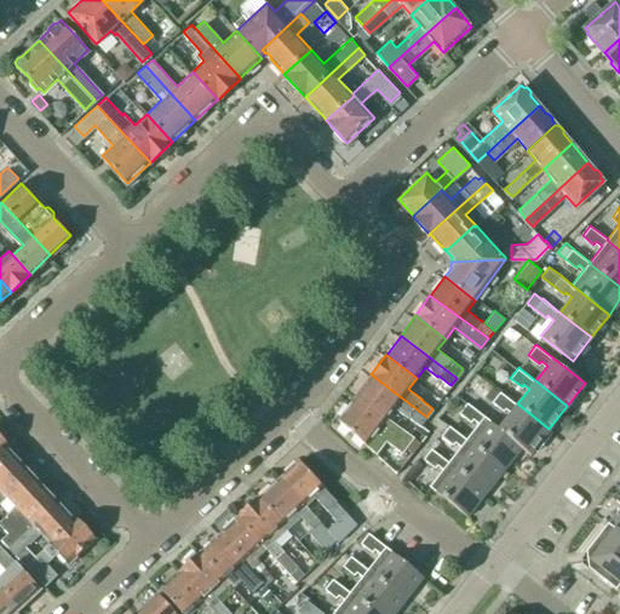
[(420,424),(426,417),(371,374),(369,376),(371,376),(356,395),(386,418),(388,417),(395,406),(408,415),(408,414),(420,424)]
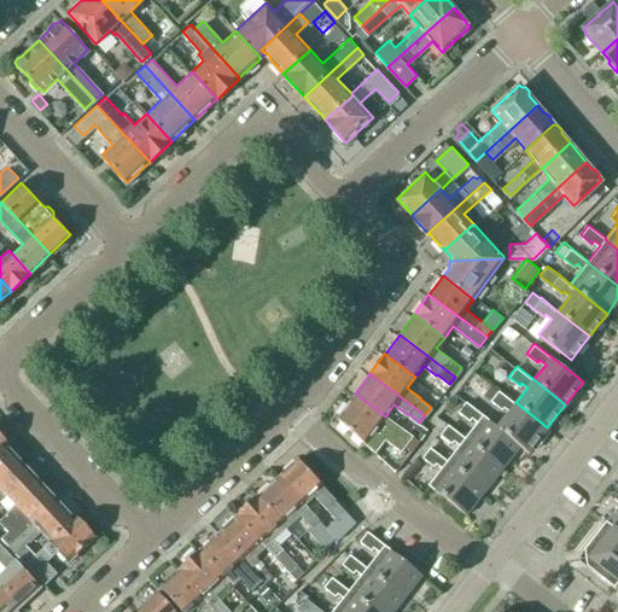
[(551,430),(547,427),(516,402),(499,389),(490,398),(502,408),(505,406),(509,409),(497,425),(520,443),(519,444),(529,452),(536,442),(538,444),(551,430)]
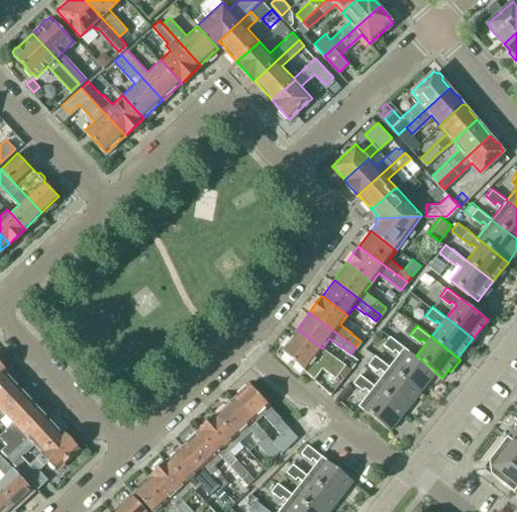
[(344,365),(323,347),(322,348),(297,329),(296,330),(297,330),(283,349),(306,371),(313,378),(314,378),(319,382),(326,371),(335,377),(340,381),(350,368),(344,365)]
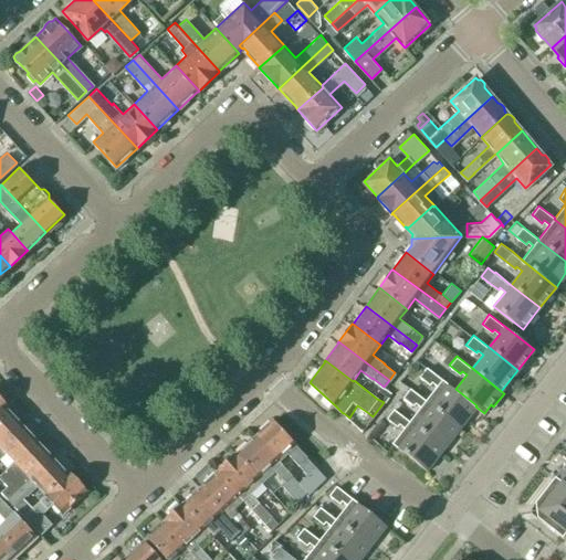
[(477,405),(456,389),(427,366),(419,376),(430,383),(432,381),(437,384),(426,400),(460,426),(475,407),(477,405)]
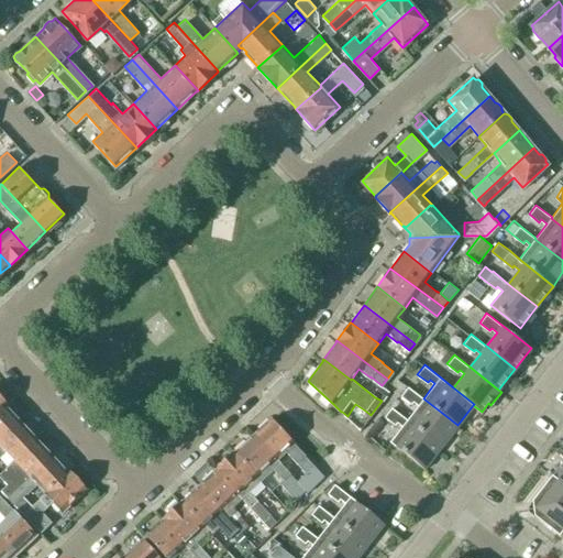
[(457,425),(423,398),(408,385),(401,395),(411,403),(414,401),(419,404),(407,418),(441,446),(457,425)]
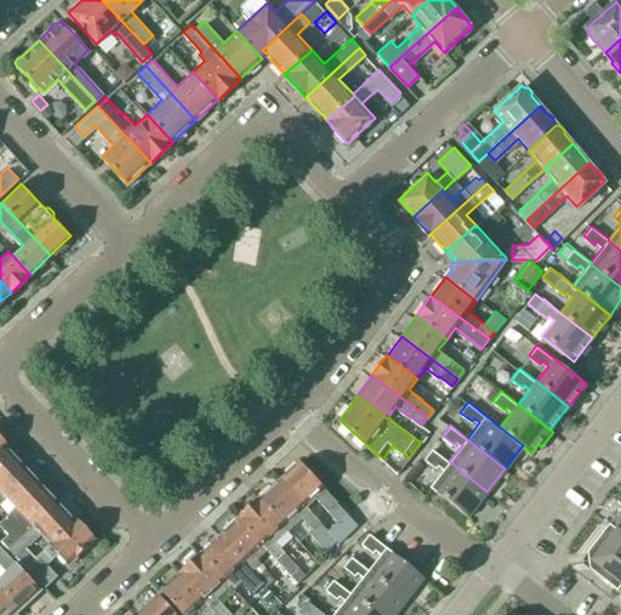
[(416,426),(410,433),(421,442),(427,434),(416,426)]
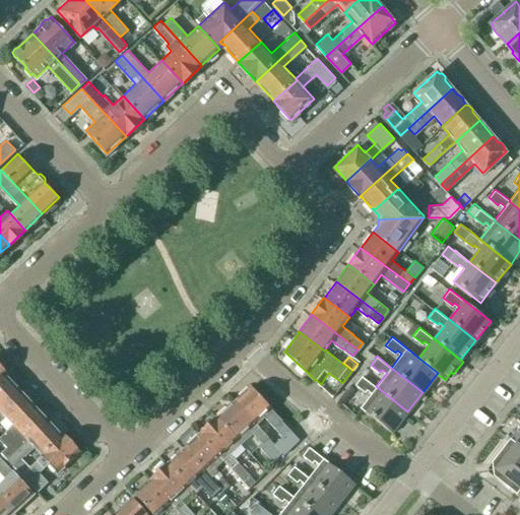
[(0,408),(20,390),(6,374),(0,379),(0,408)]
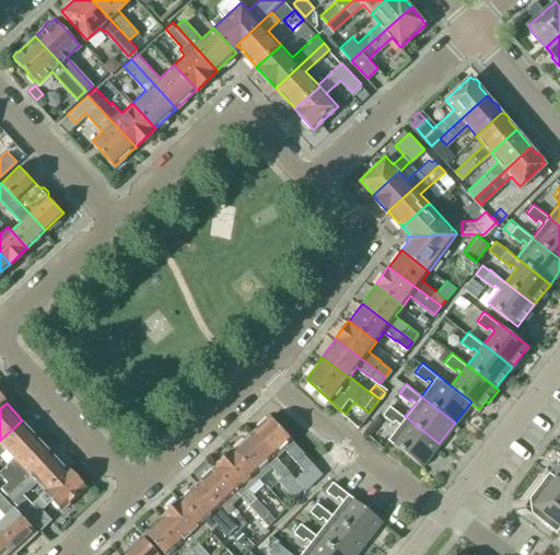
[(439,443),(405,416),(389,404),(383,414),(393,421),(395,418),(400,423),(388,438),(422,464),(439,443)]
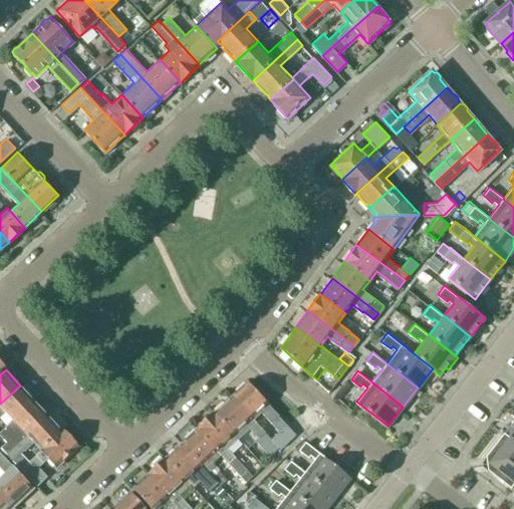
[(280,446),(280,447),(295,433),(248,380),(232,396),(254,419),(254,418),(261,411),(279,431),(272,438),(280,446)]
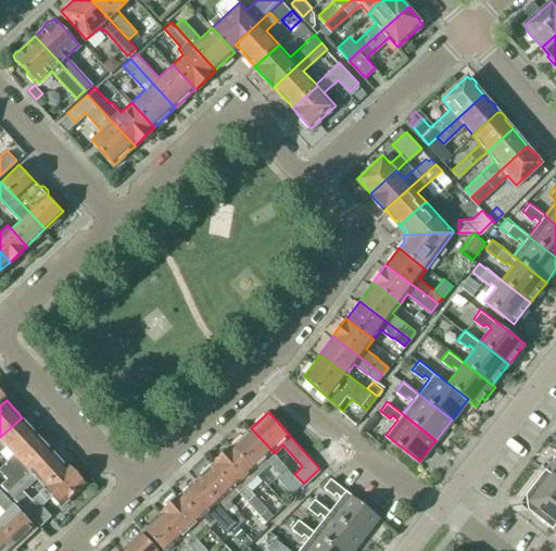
[(15,454),(38,434),(22,417),(0,437),(0,448),(5,443),(14,452),(15,454)]
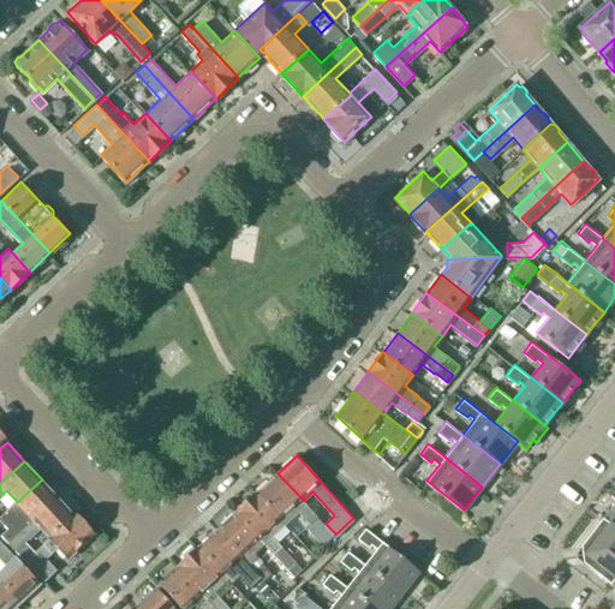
[(335,533),(326,524),(304,500),(304,501),(278,473),(257,491),(256,491),(285,524),(298,511),(309,523),(306,525),(323,544),(335,533)]
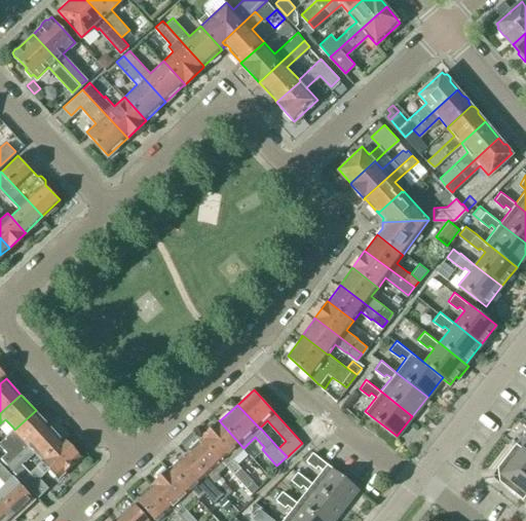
[(8,464),(50,425),(36,410),(14,430),(13,428),(0,439),(0,442),(6,450),(1,455),(8,464)]
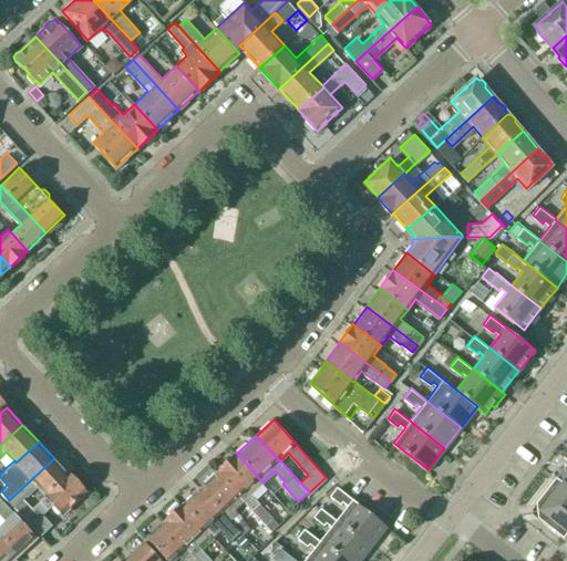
[(251,492),(263,482),(236,453),(217,470),(217,471),(244,500),(257,515),(258,513),(270,528),(278,521),(264,508),(258,502),(259,501),(251,492)]
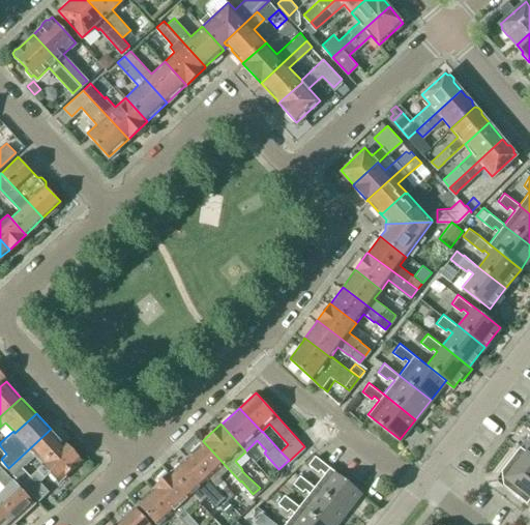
[(43,464),(66,443),(65,441),(63,442),(51,429),(8,468),(13,473),(25,463),(25,464),(35,455),(42,463),(43,464)]
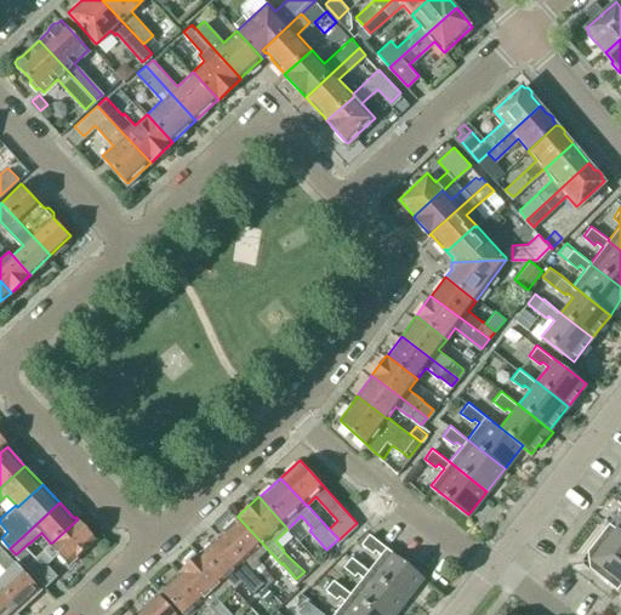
[(620,539),(620,507),(605,528),(620,539)]
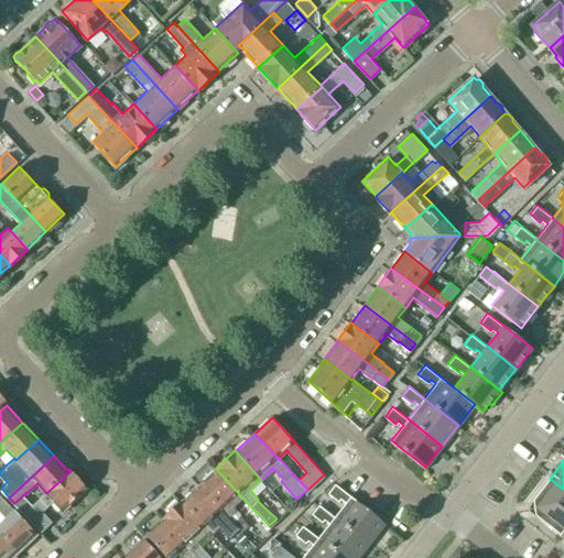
[(256,531),(232,506),(242,498),(216,469),(199,485),(239,527),(238,528),(248,538),(256,531)]
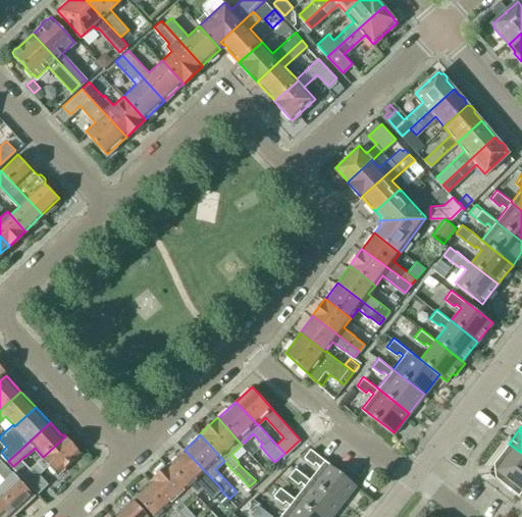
[(43,457),(42,456),(21,475),(37,493),(48,482),(39,473),(49,463),(58,472),(81,452),(65,436),(43,457)]
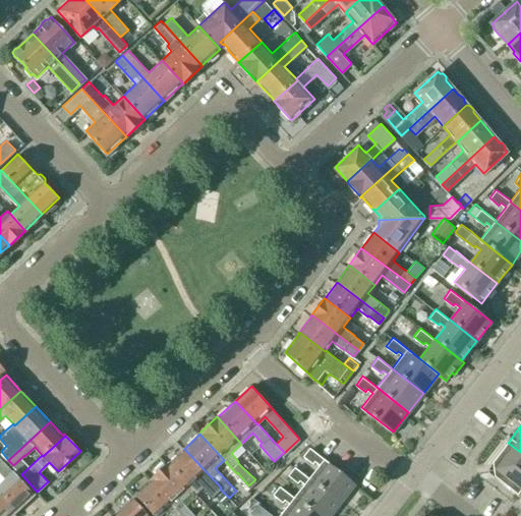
[(520,452),(508,443),(489,467),(489,470),(520,465),(520,452)]
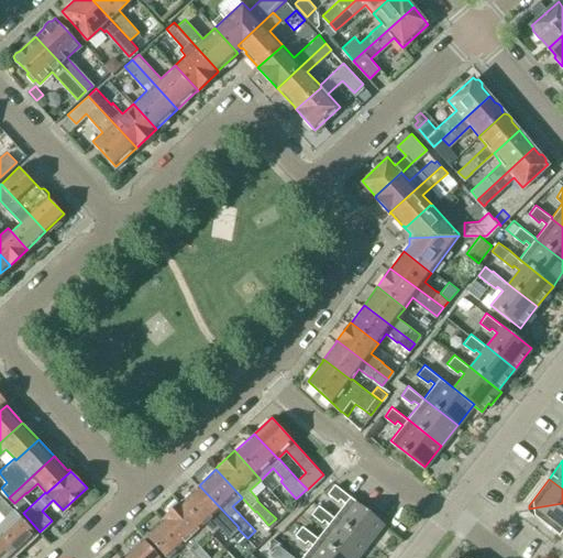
[(334,516),(368,543),(384,522),(334,483),(328,492),(338,501),(340,498),(345,502),(334,516)]
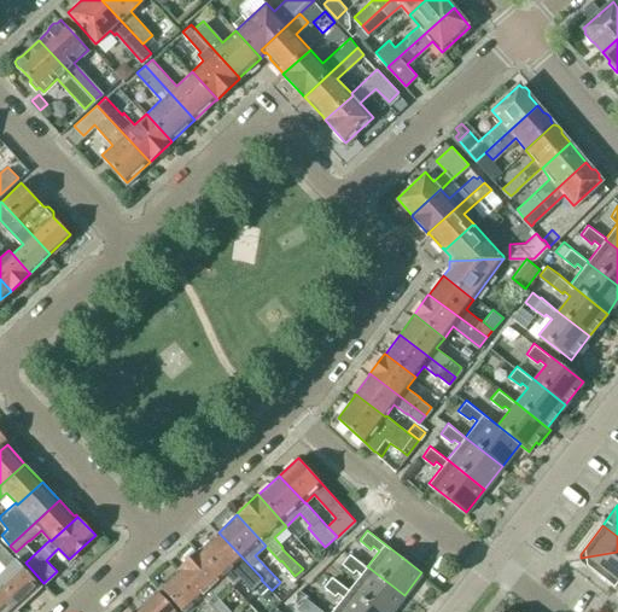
[(251,588),(261,580),(262,578),(219,532),(200,548),(225,575),(232,567),(251,588)]
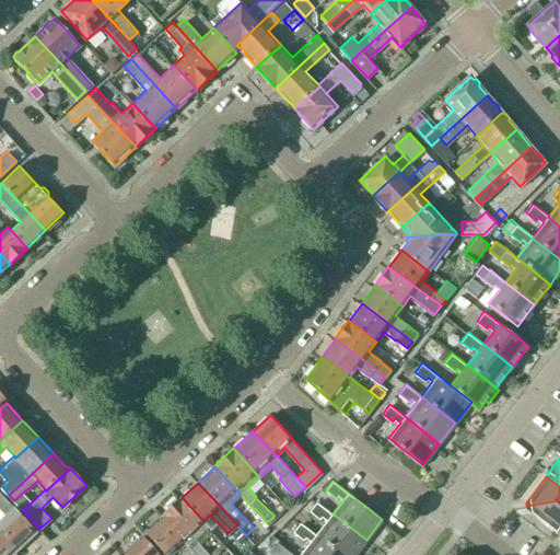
[(0,519),(0,527),(19,547),(36,531),(14,507),(0,492),(0,507),(6,515),(0,519)]
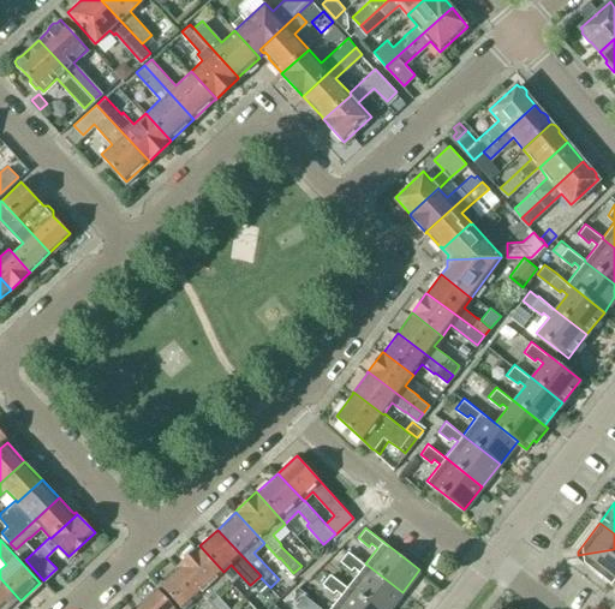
[(228,577),(224,572),(199,545),(199,547),(198,545),(178,565),(219,608),(231,608),(214,590),(228,577)]
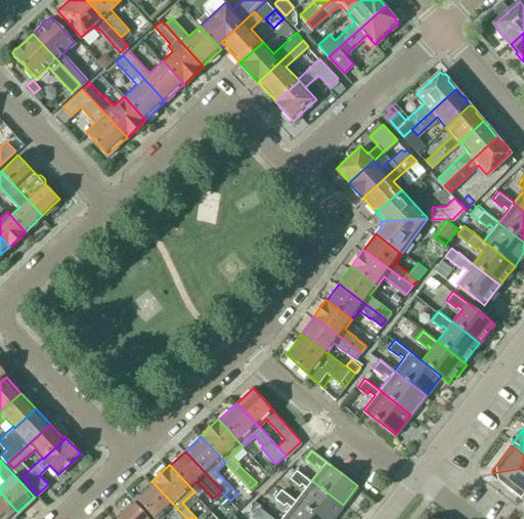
[(523,499),(523,496),(523,468),(492,473),(492,475),(523,499)]
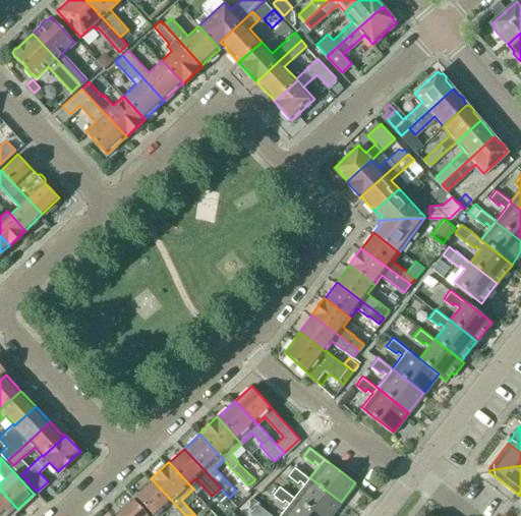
[(329,515),(341,502),(309,477),(295,466),(288,474),(298,482),(300,479),(304,483),(294,497),(319,515),(329,515)]
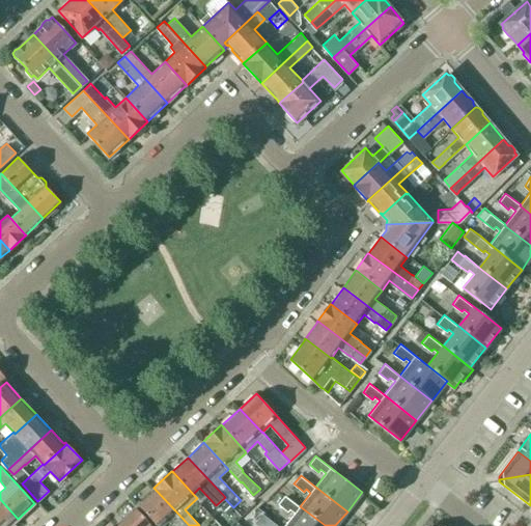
[(189,525),(154,488),(137,504),(158,525),(167,518),(173,525),(189,525)]
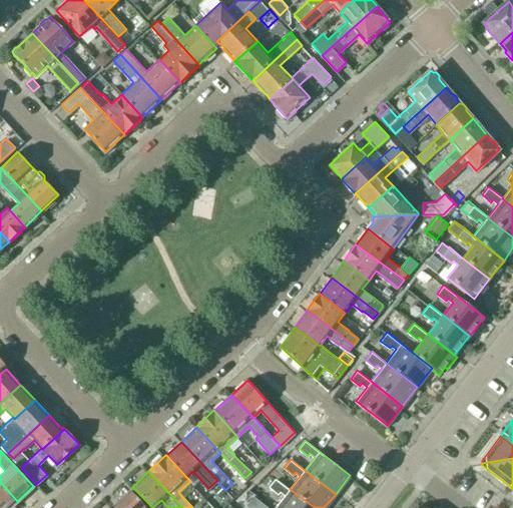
[(314,507),(290,489),(276,478),(269,486),(279,493),(281,491),(285,495),(274,507),(314,507)]
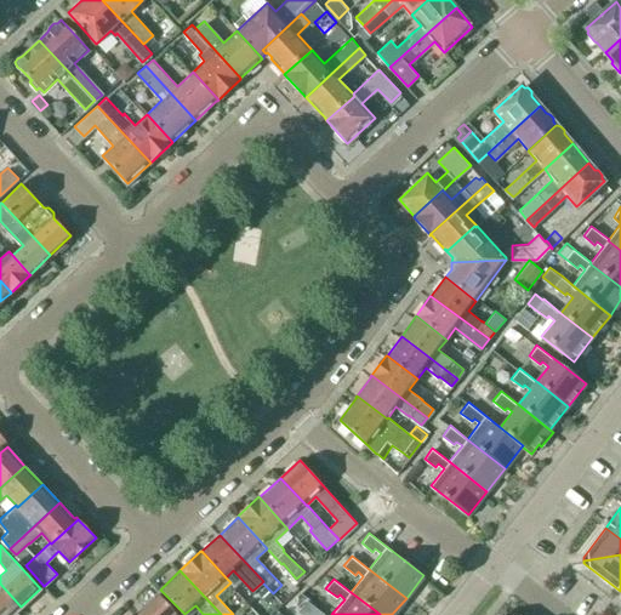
[(11,614),(21,607),(0,584),(0,614),(11,614)]
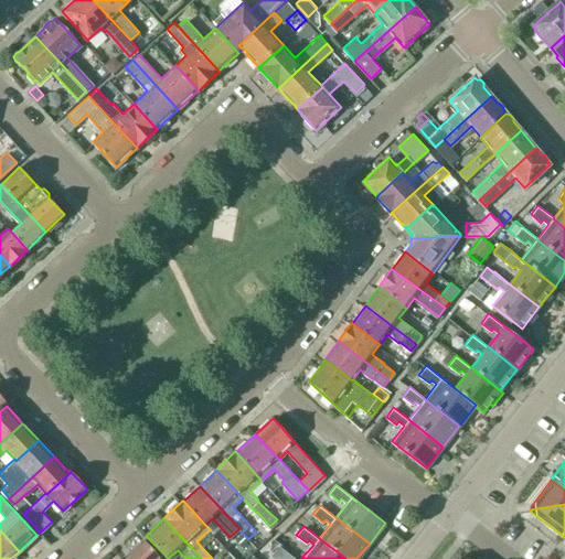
[(124,556),(126,558),(161,558),(142,538),(124,556)]
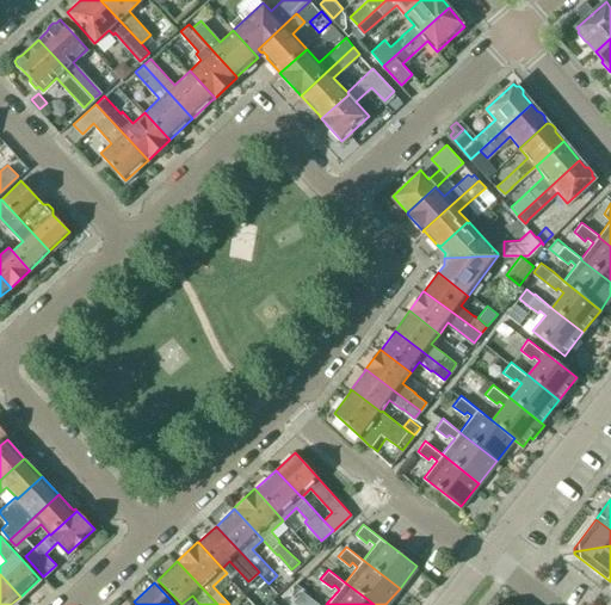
All buildings are outlined.
